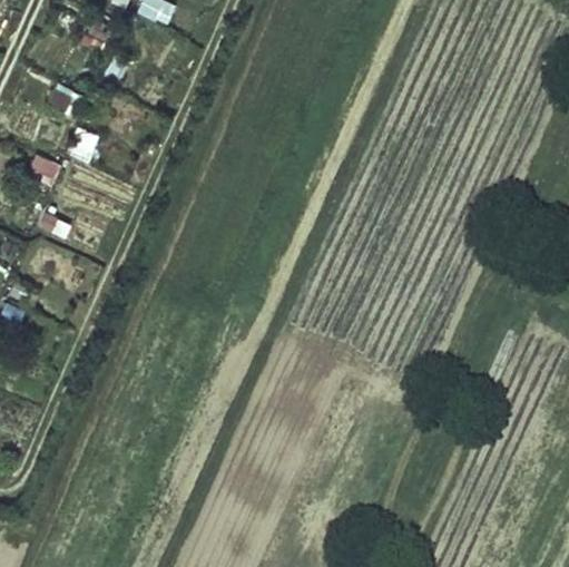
[(141,0),(137,13),(169,27),(178,5),(165,0),(141,0)]
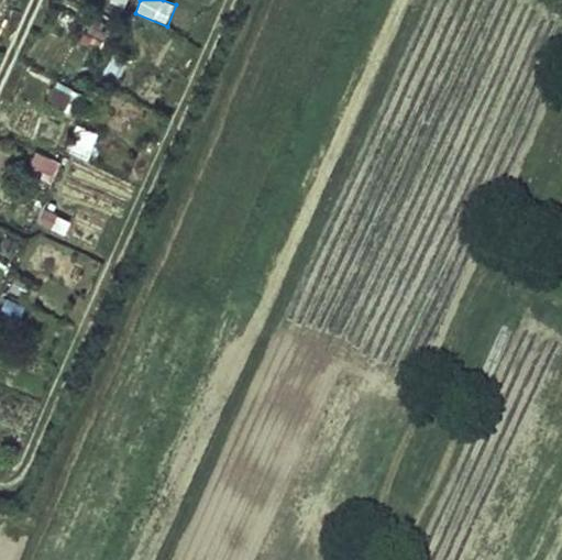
[(86,21),(90,45),(112,42),(108,18),(86,21)]
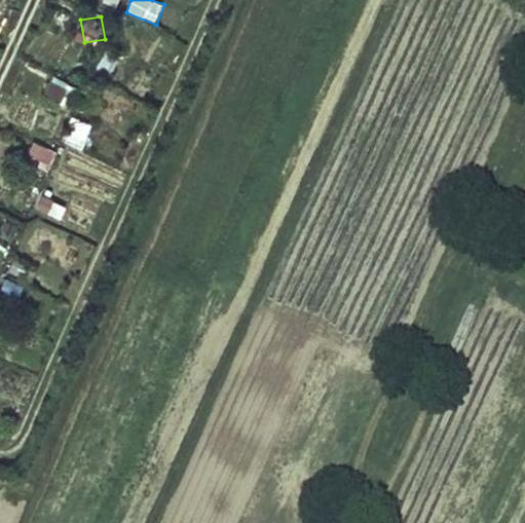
[(48,80),(42,99),(70,107),(75,87),(48,80)]
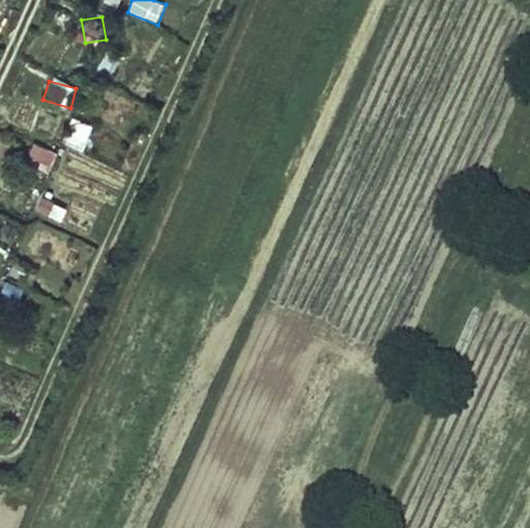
[(66,146),(85,151),(91,127),(73,121),(66,146)]
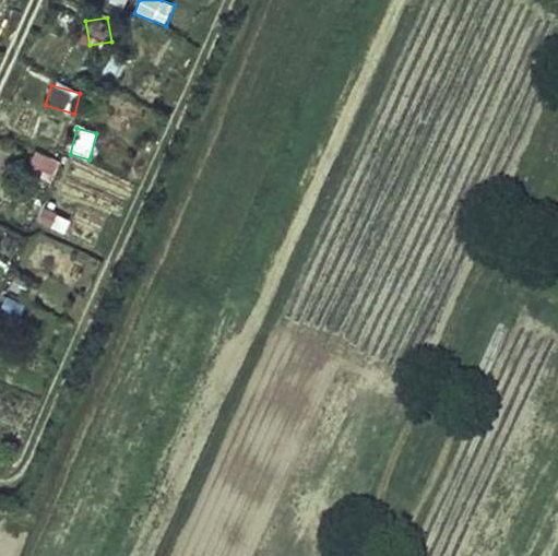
[(33,151),(22,176),(49,188),(60,163),(33,151)]
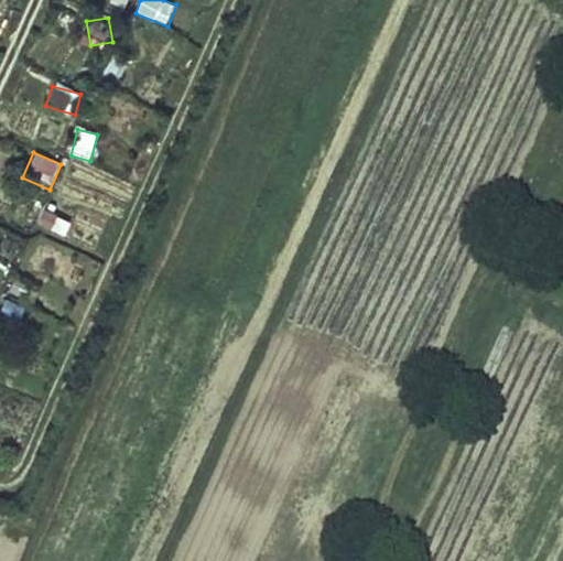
[(40,227),(65,238),(72,223),(46,213),(40,227)]
